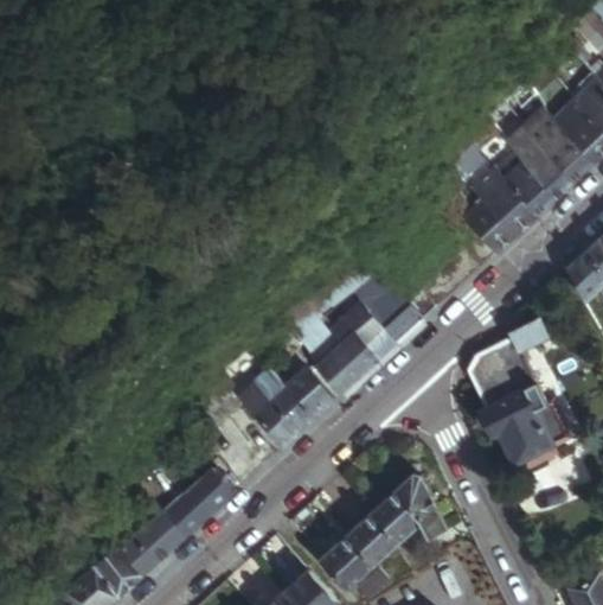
[(594,56),(602,45),(602,2),(602,1),(601,0),(581,0),(551,34),(559,42),(556,45),(575,63),(581,58),(568,46),(573,40),(594,56)]
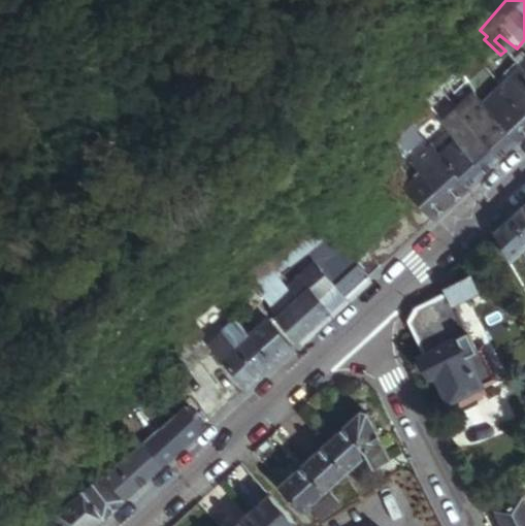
[(524,54),(518,62),(512,57),(506,61),(513,67),(524,78),(524,54)]
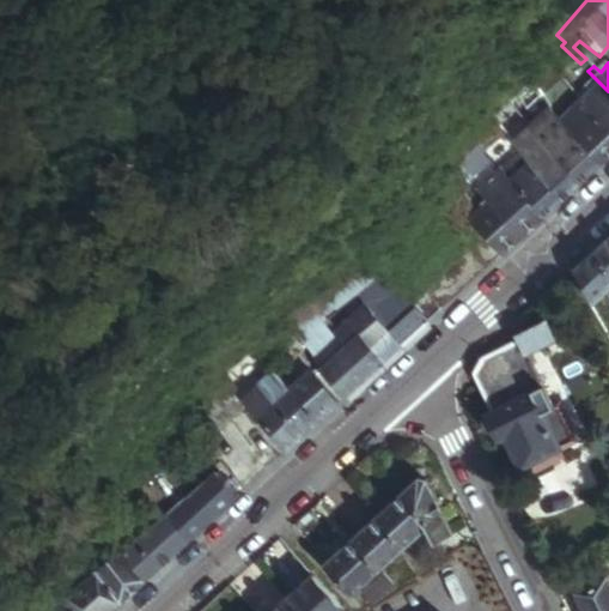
[(608,91),(595,78),(574,98),(608,134),(608,91)]
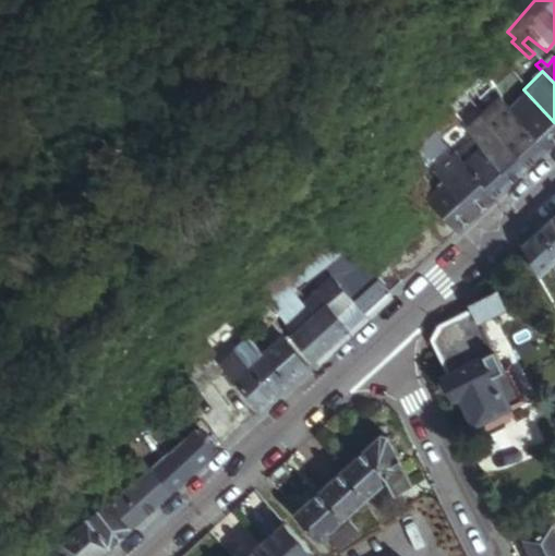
[(554,140),(554,122),(523,89),(505,107),(545,149),(554,140)]
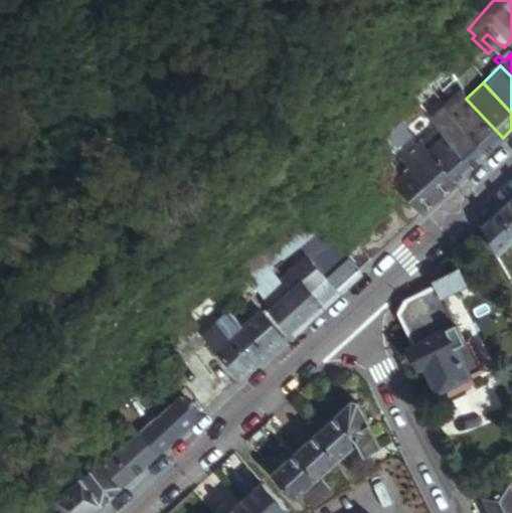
[(466,99),(458,90),(441,107),(485,154),(503,138),(466,99)]
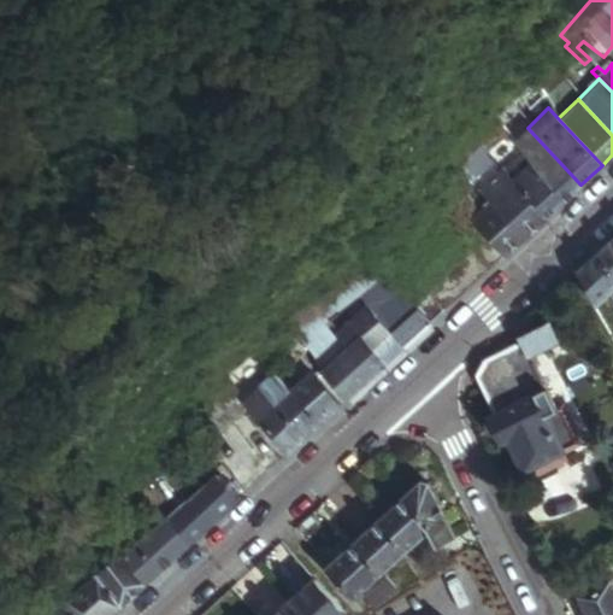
[(581,185),(528,128),(510,145),(517,153),(563,201),(581,185)]
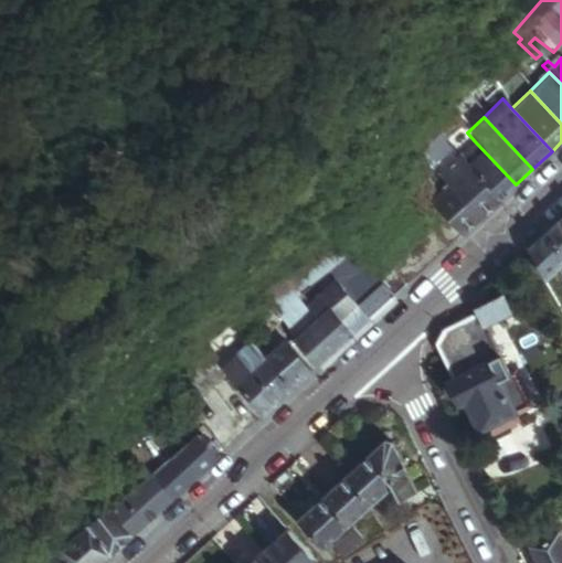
[(411,182),(465,130),(455,120),(400,171),(411,182)]
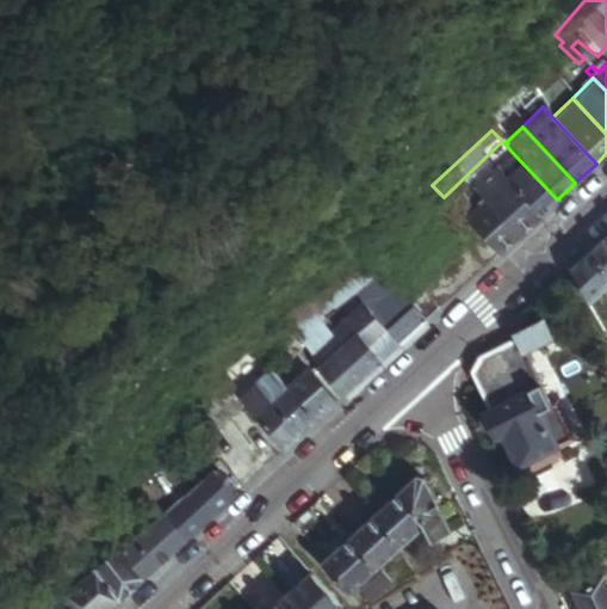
[(497,253),(557,200),(512,152),(506,159),(512,166),(499,178),(494,173),(471,195),(479,205),(465,220),(475,229),(497,253)]
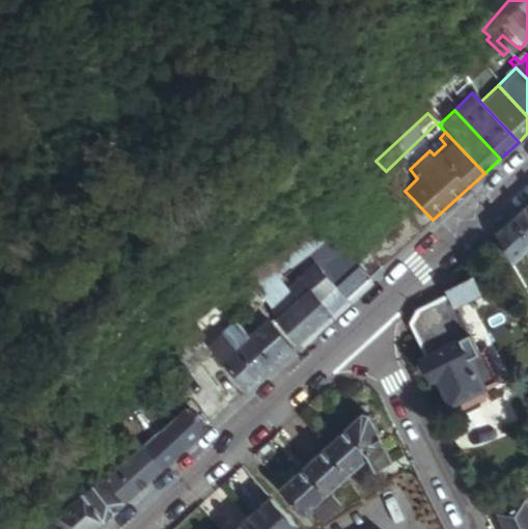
[(433,220),(413,199),(400,211),(421,231),(433,220)]
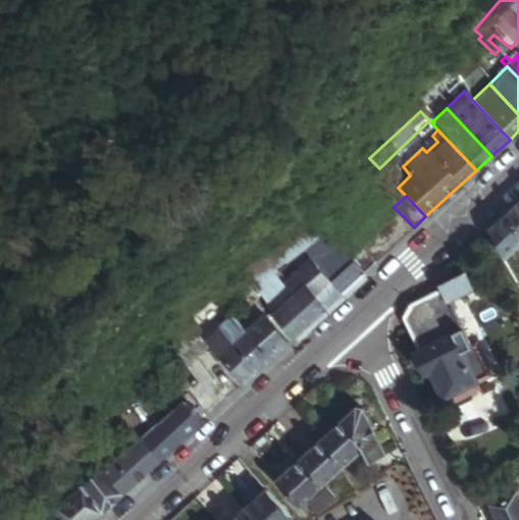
[(518,201),(507,213),(518,236),(518,201)]
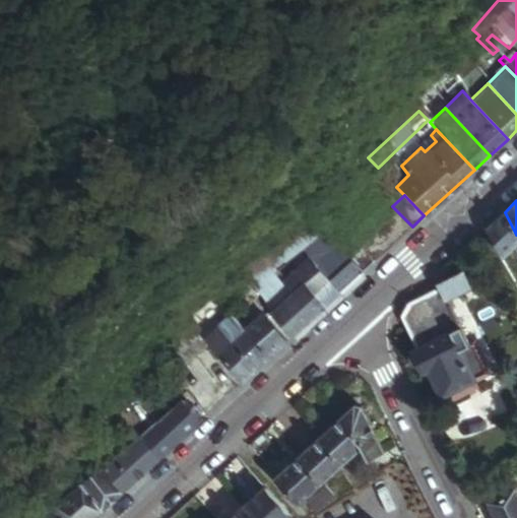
[(362,273),(412,227),(392,206),(342,252),(362,273)]
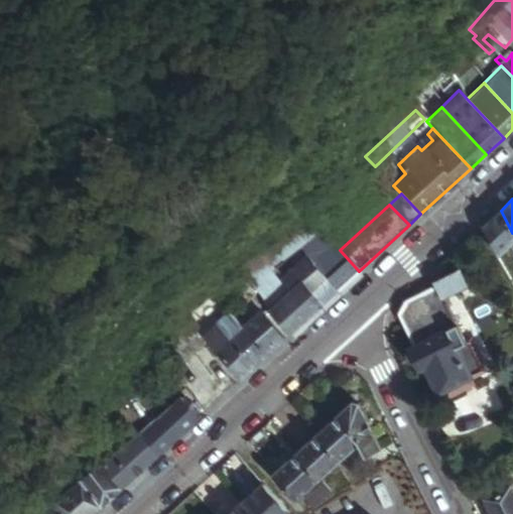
[(499,255),(512,242),(512,233),(501,211),(485,226),(499,255)]
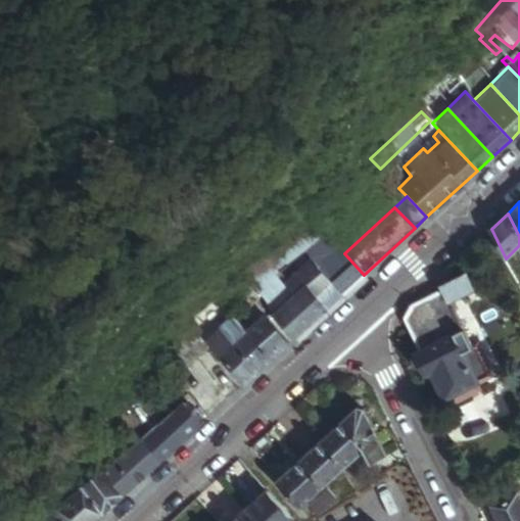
[(293,339),(341,295),(312,265),(280,292),(267,276),(308,244),(314,251),(328,237),(313,220),(240,277),(276,321),(293,339)]
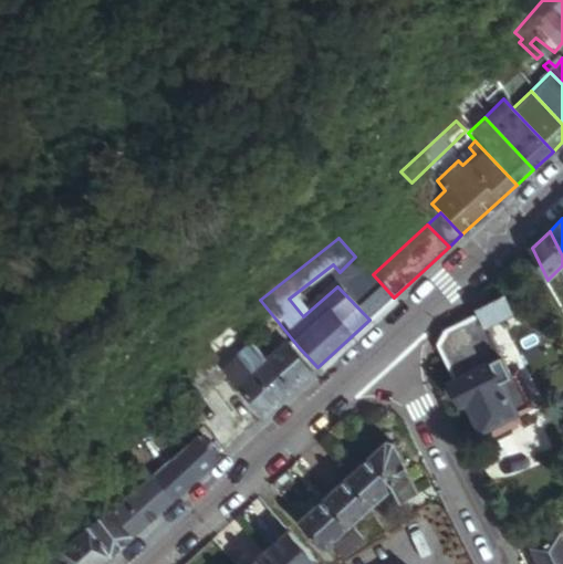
[(373,274),(355,257),(340,272),(332,281),(337,286),(369,320),(394,298),(373,274)]
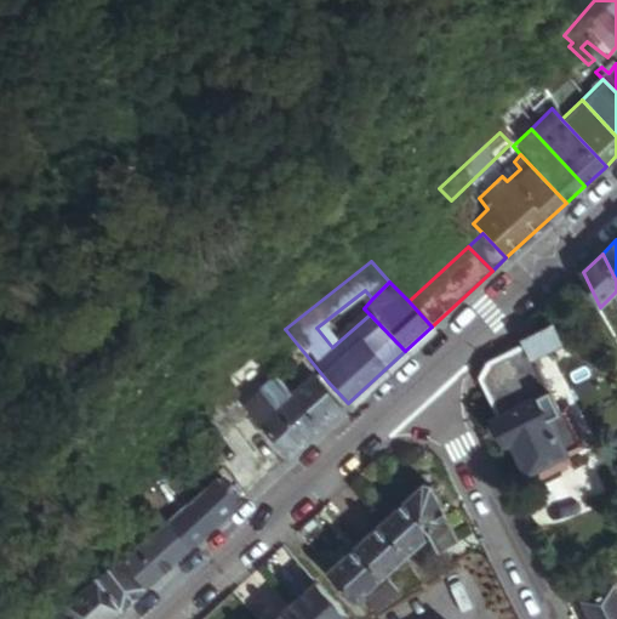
[(555,412),(531,361),(560,345),(550,324),(519,340),(521,345),(487,361),(478,380),(497,420),(495,422),(506,443),(510,442),(524,472),(527,472),(532,483),(567,465),(565,456),(582,449),(563,408),(555,412)]
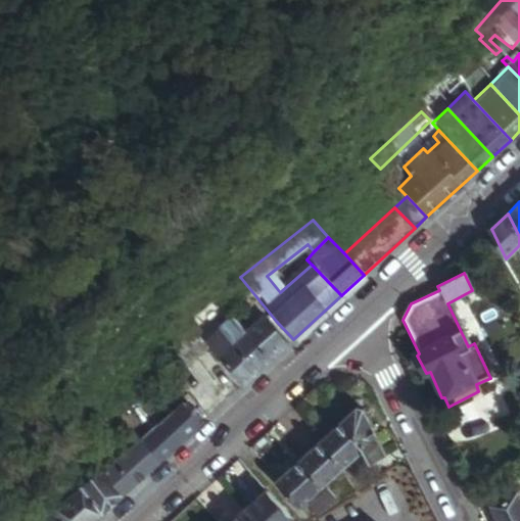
[(245,334),(230,318),(217,330),(257,372),(271,361),(245,334)]
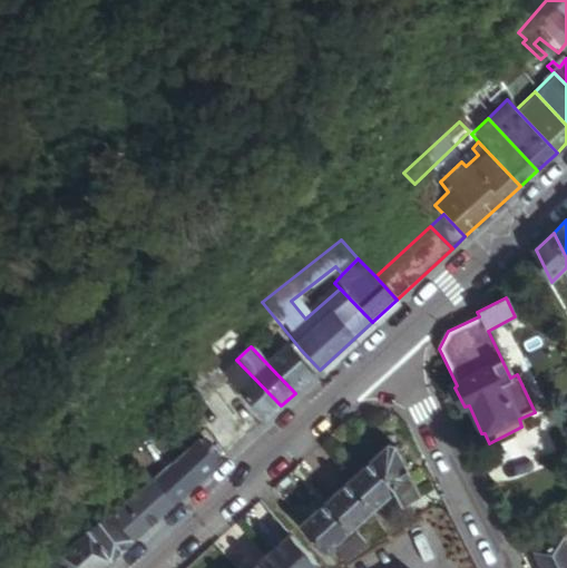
[(314,375),(286,346),(267,364),(295,393),(314,375)]
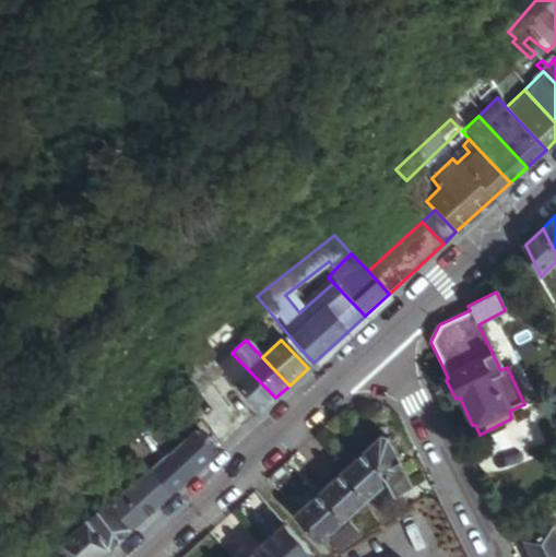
[(275,398),(232,353),(216,367),(222,374),(259,413),(275,398)]
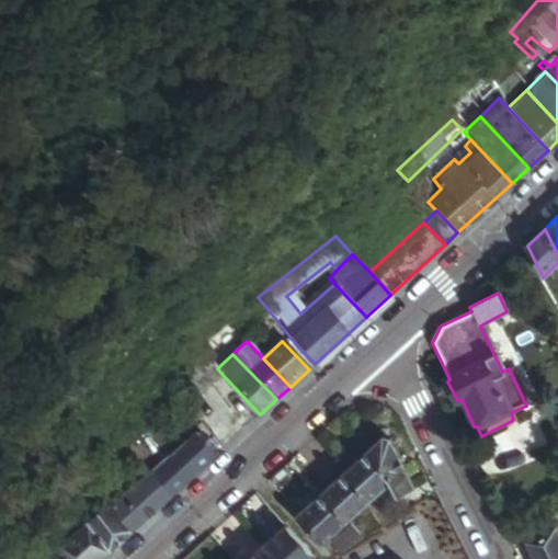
[(217,368),(211,362),(198,372),(211,385),(223,375),(217,368)]
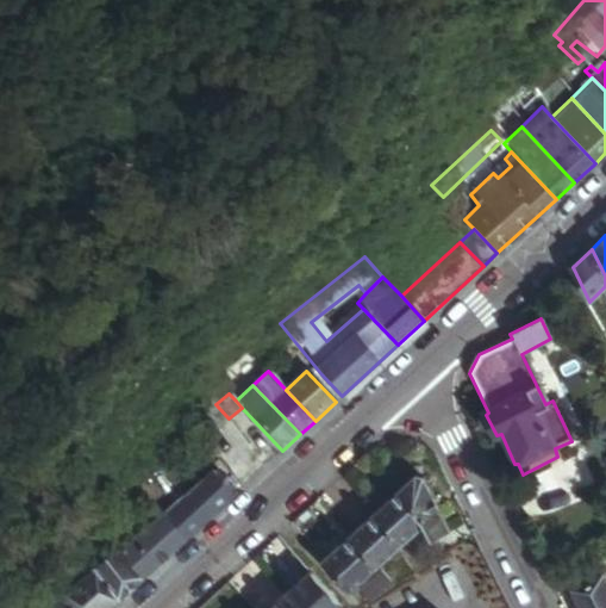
[(200,444),(229,419),(216,404),(186,429),(200,444)]
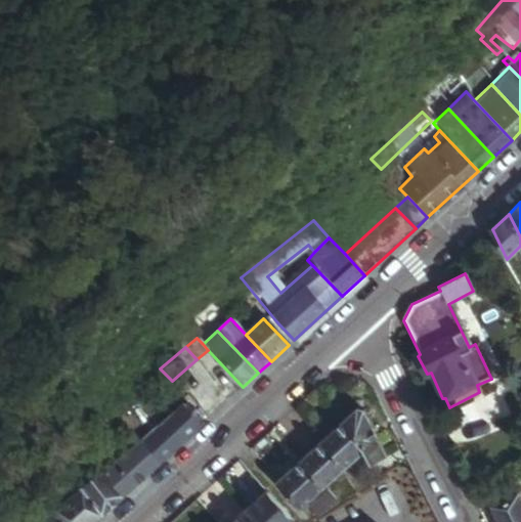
[(160,463),(202,424),(183,402),(167,418),(161,410),(149,421),(156,427),(140,441),(160,463)]
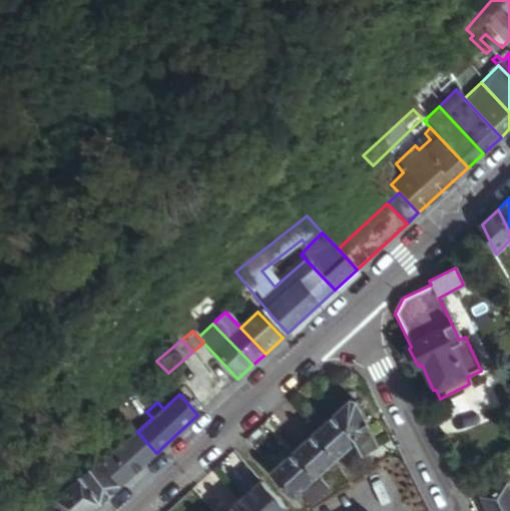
[(376,445),(357,400),(351,399),(316,430),(338,454),(356,439),(361,451),(376,445)]
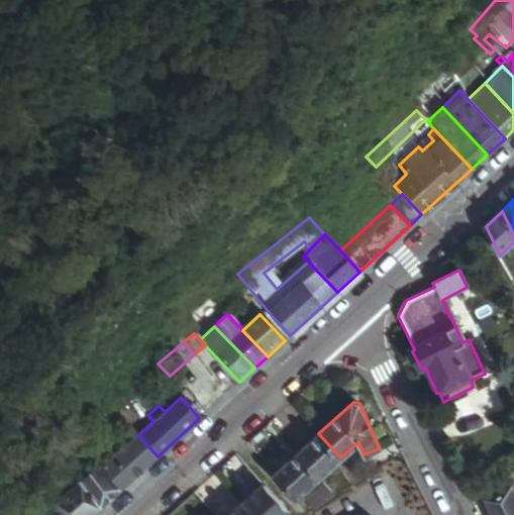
[(122,489),(158,456),(138,435),(133,430),(96,462),(122,489)]
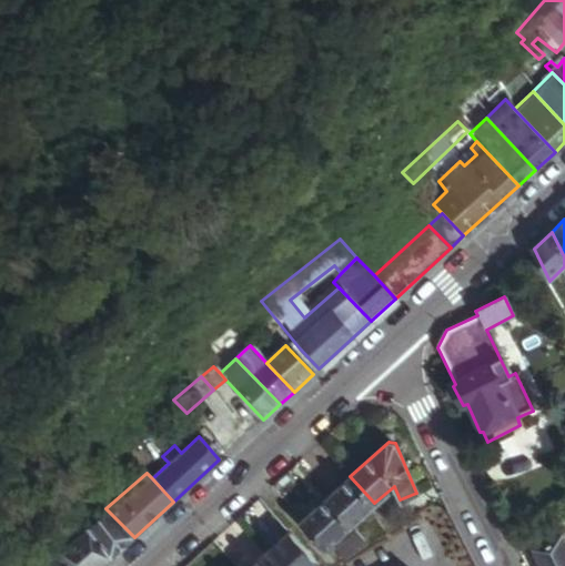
[(374,503),(350,476),(326,496),(351,524),(374,503)]
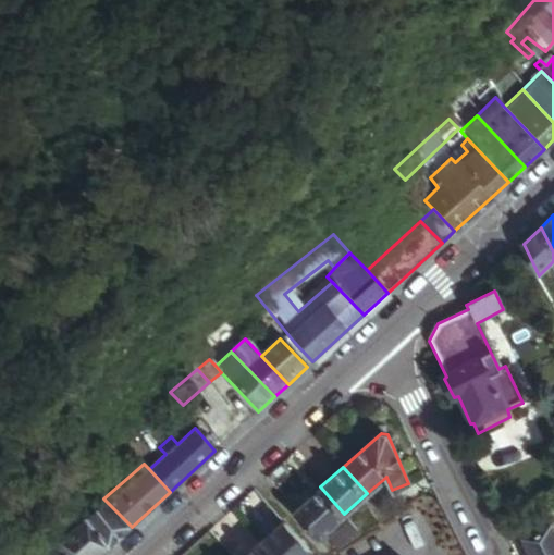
[(344,514),(320,486),(294,510),(318,537),(344,514)]
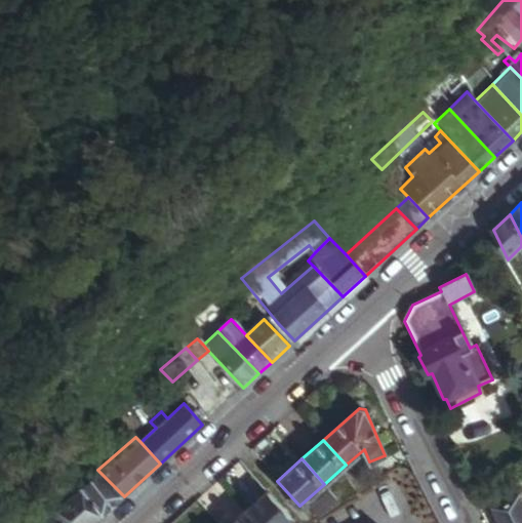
[(124,496),(97,470),(75,491),(101,518),(124,496)]
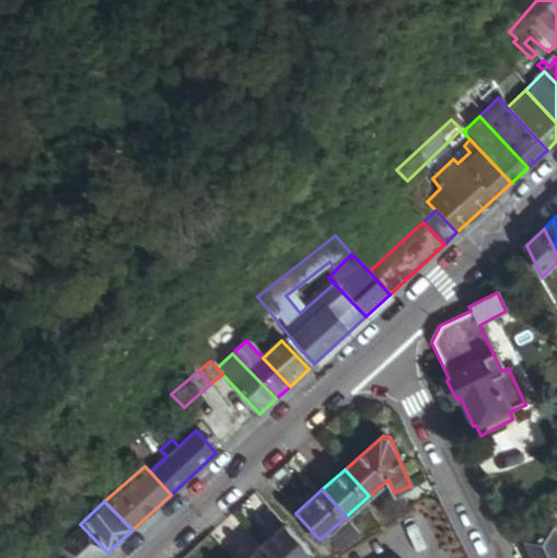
[(340,549),(358,533),(348,522),(331,538),(340,549)]
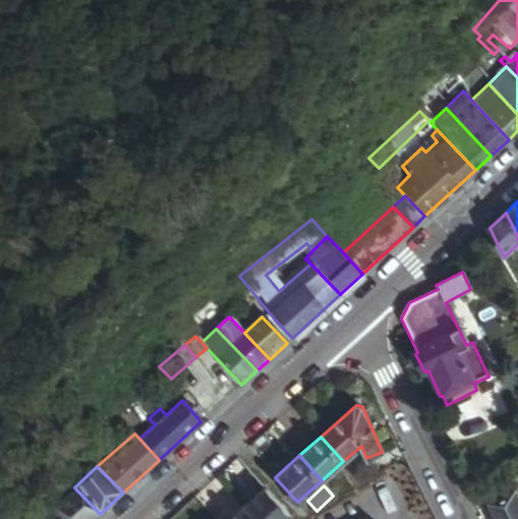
[(59,518),(94,518),(100,514),(74,487),(50,509),(57,517),(59,518)]
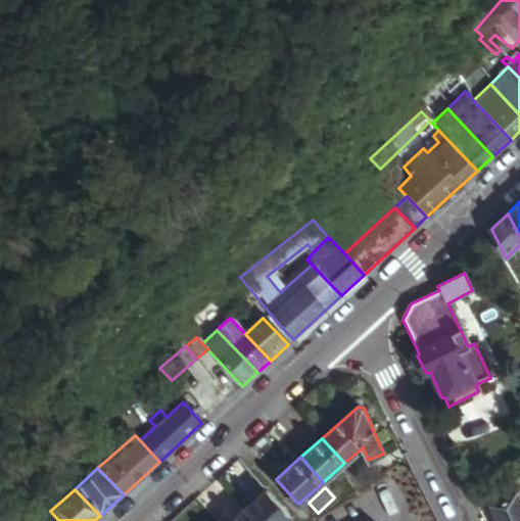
[(290,520),(291,520),(264,490),(242,509),(252,520),(290,520)]
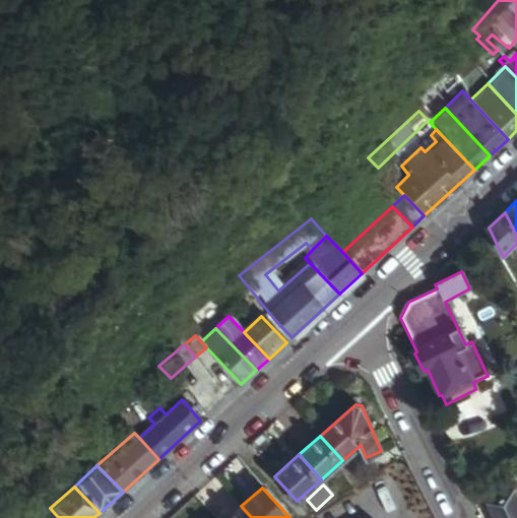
[(516,517),(516,495),(515,491),(489,502),(496,517),(516,517)]
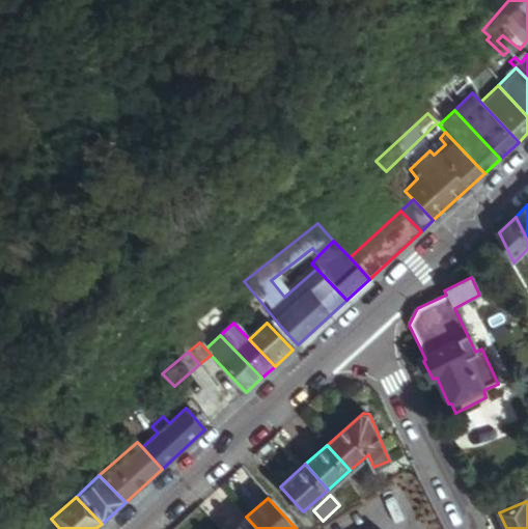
[(256,528),(246,517),(232,528),(256,528)]
